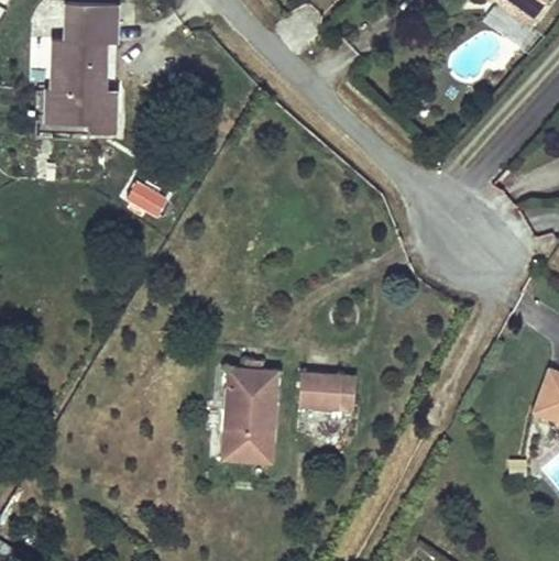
[(477,0),(479,1),(479,0),(496,0),(513,11),(521,0),(477,0)]
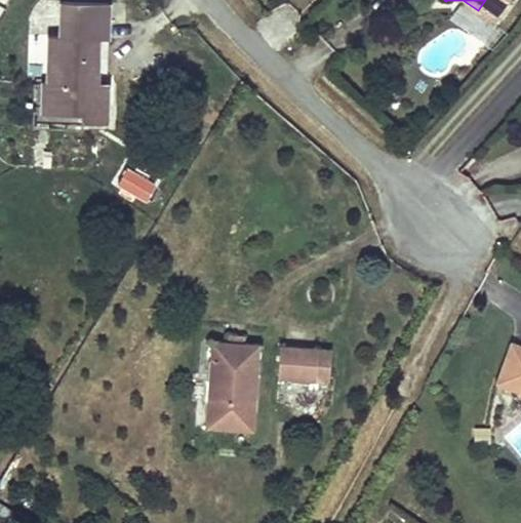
[(463,0),(446,0),(446,1),(472,19),(478,10),(463,0)]
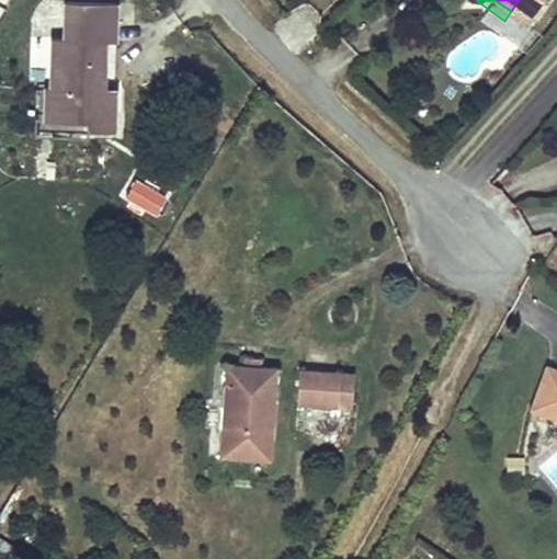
[(109,44),(116,44),(117,7),(65,3),(61,41),(50,40),(48,89),(45,89),(44,123),(88,125),(88,132),(115,133),(116,113),(104,113),(105,91),(109,44)]
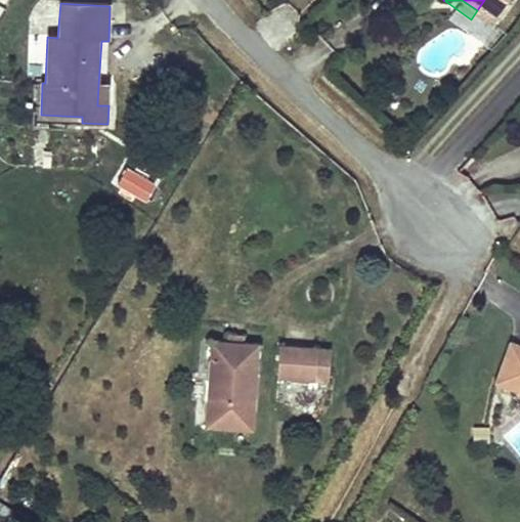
[(97,105),(109,105),(111,85),(98,85),(97,105)]
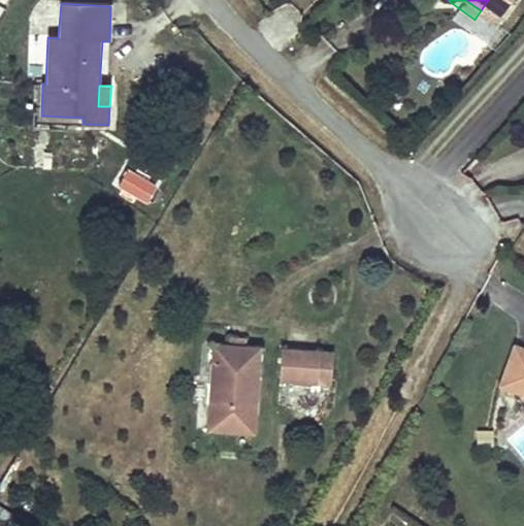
[(523,343),(512,340),(499,379),(523,386),(523,343)]
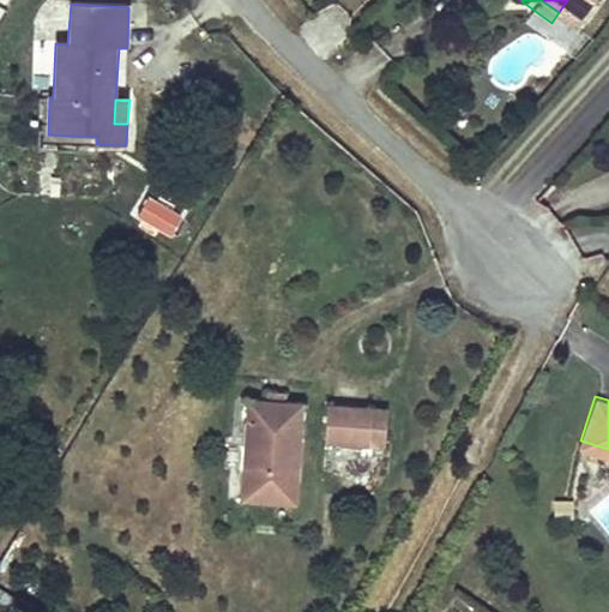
[(297,507),(303,405),(247,400),(241,502),(297,507)]
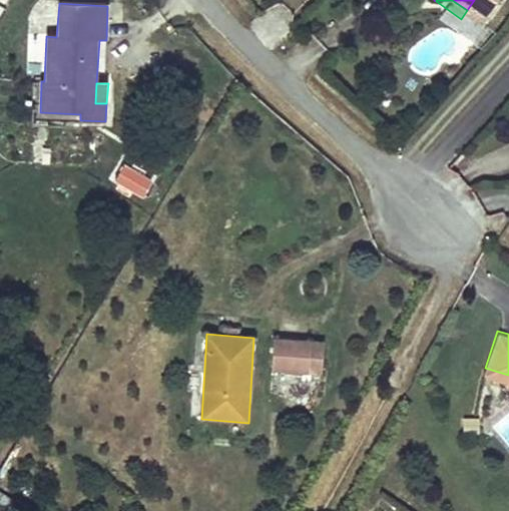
[(273,372),(307,375),(309,343),(275,341),(273,372)]
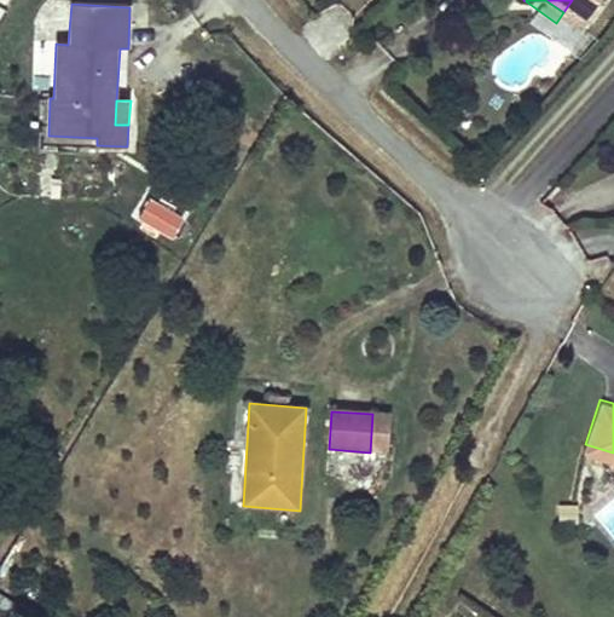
[(389,454),(392,414),(372,414),(370,453),(389,454)]
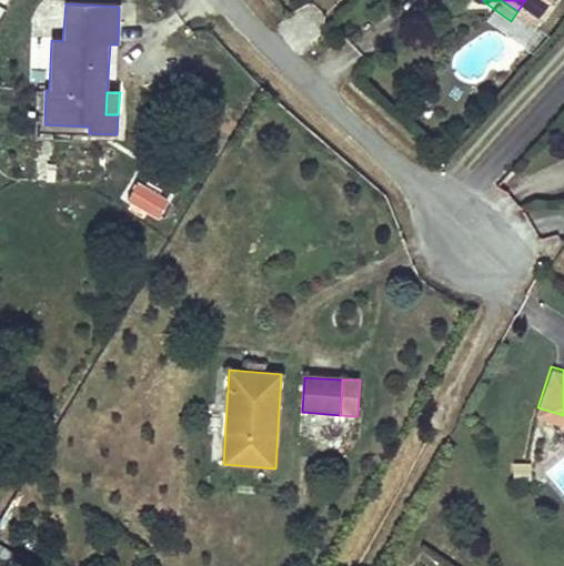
[(530,464),(507,465),(507,484),(530,483),(530,464)]
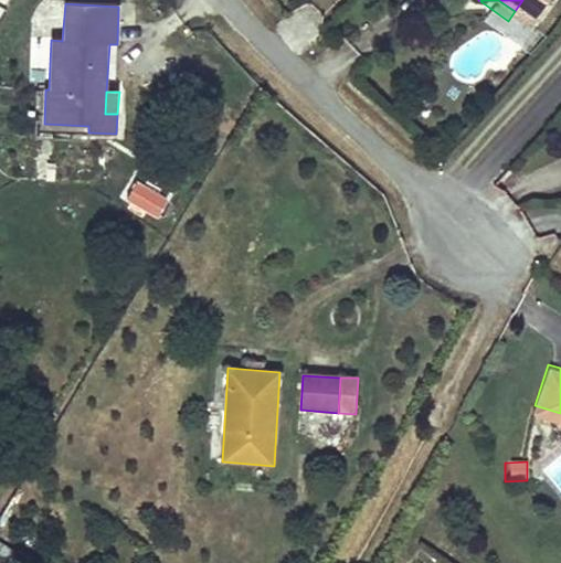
[(2,562),(10,551),(0,544),(0,562),(2,562)]
